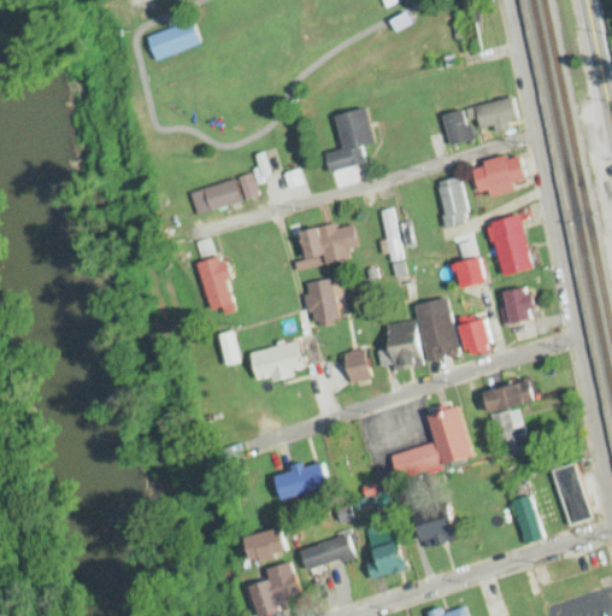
[(145,41),(154,64),(196,45),(186,22),(145,41)]
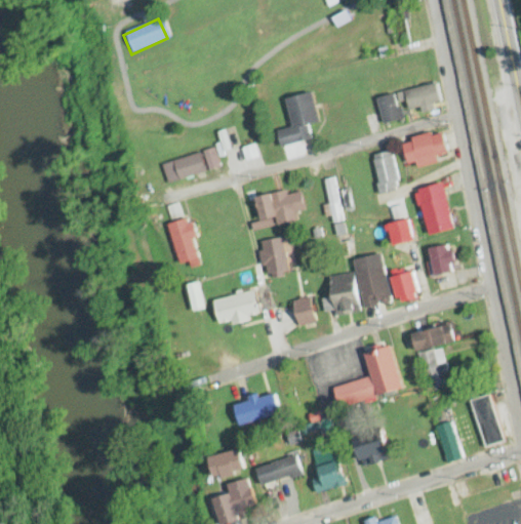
[(316,122),(310,92),(284,98),(290,127),(276,130),(279,147),(310,140),(306,124),(316,122)]
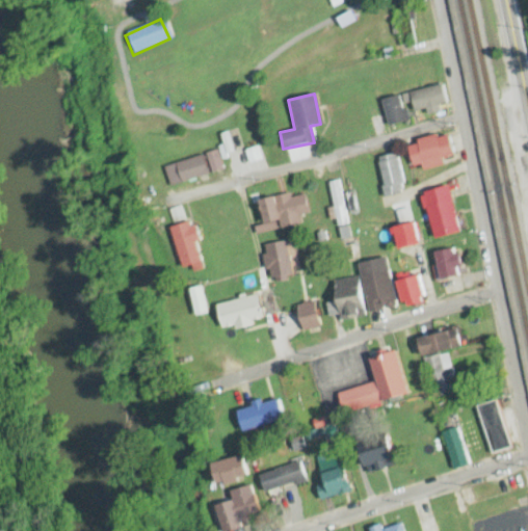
[(380,98),(386,125),(405,122),(400,95),(380,98)]
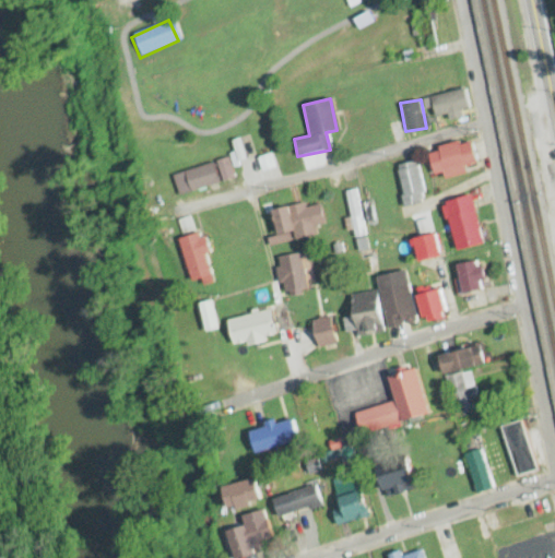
[(427,147),(432,171),(474,164),(470,140),(427,147)]
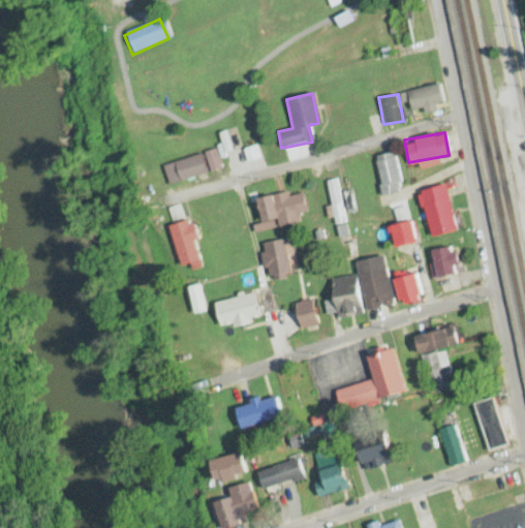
[(167,185),(219,168),(213,149),(161,166),(167,185)]
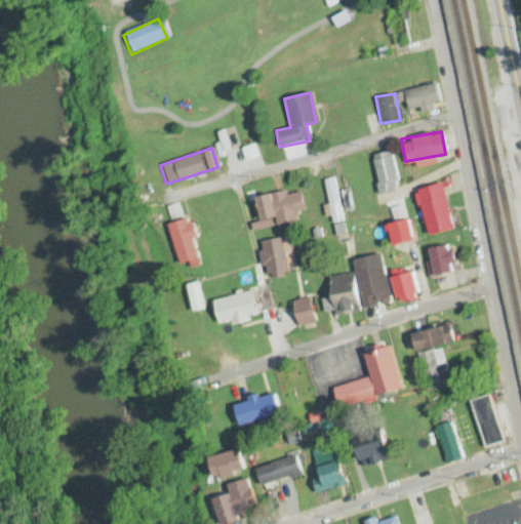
[(398,189),(389,151),(370,155),(379,193),(398,189)]
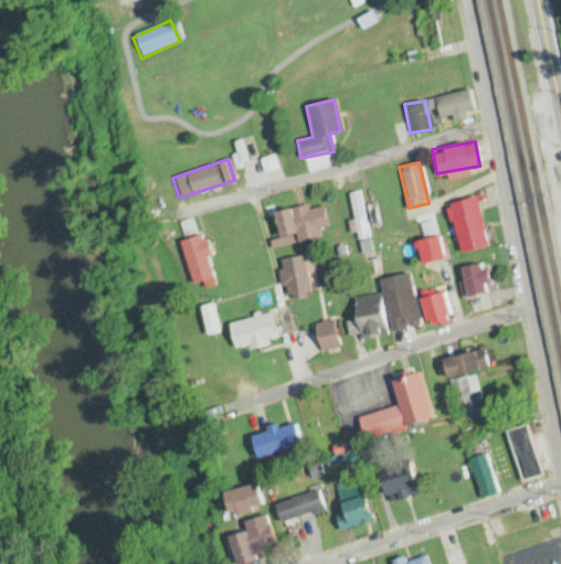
[(351,222),(348,222),(352,241),(367,238),(357,191),(346,194),(351,222)]
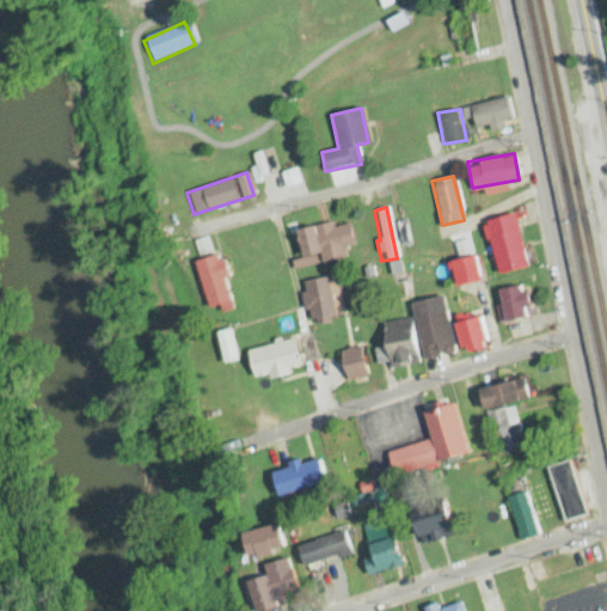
[(497,273),(526,267),(515,213),(485,220),(497,273)]
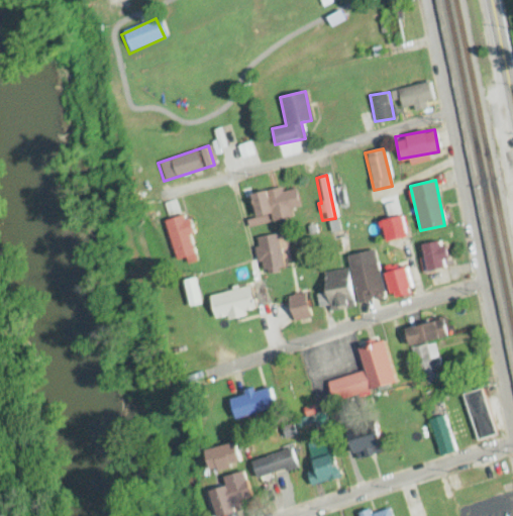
[(250,195),(255,216),(269,213),(270,221),(291,217),(289,209),(298,208),(294,186),(250,195)]
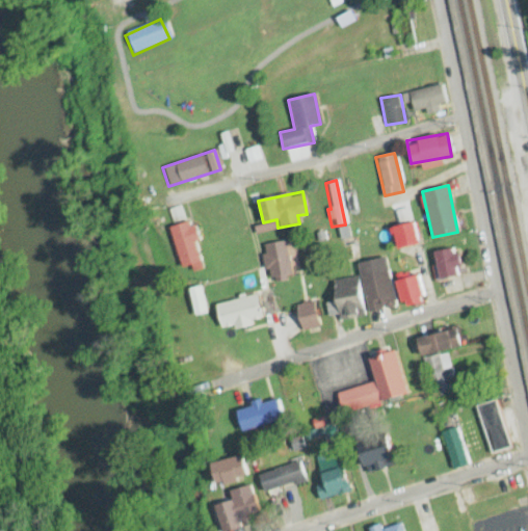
[(168,227),(181,266),(203,260),(190,219),(168,227)]
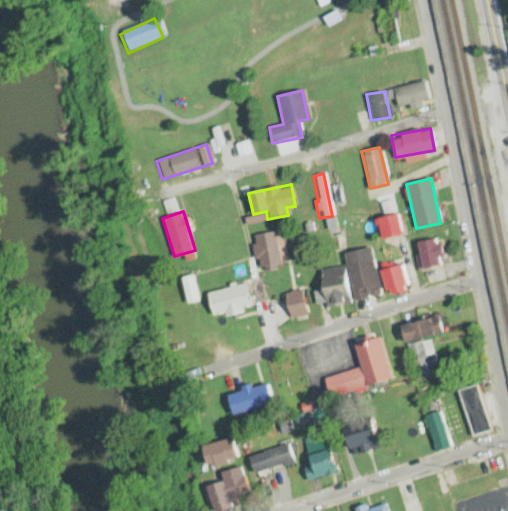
[(380,238),(402,235),(398,214),(377,217),(380,238)]
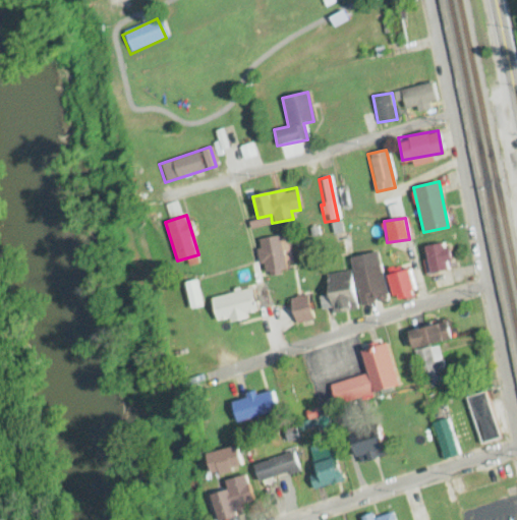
[(284,269),(282,236),(256,238),(260,271),(284,269)]
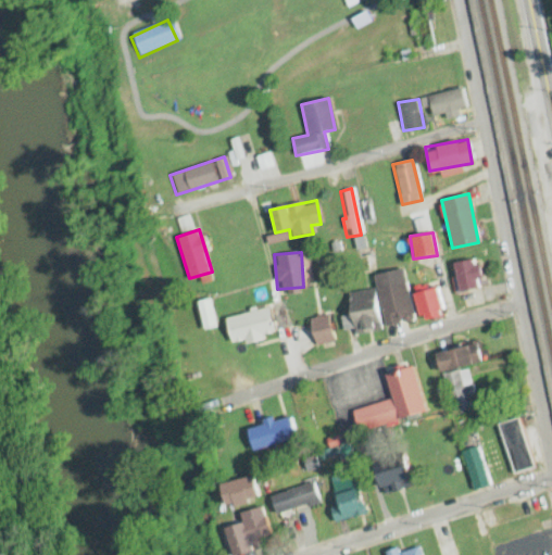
[(399,323),(400,329),(414,326),(402,268),(373,275),(384,326),(399,323)]
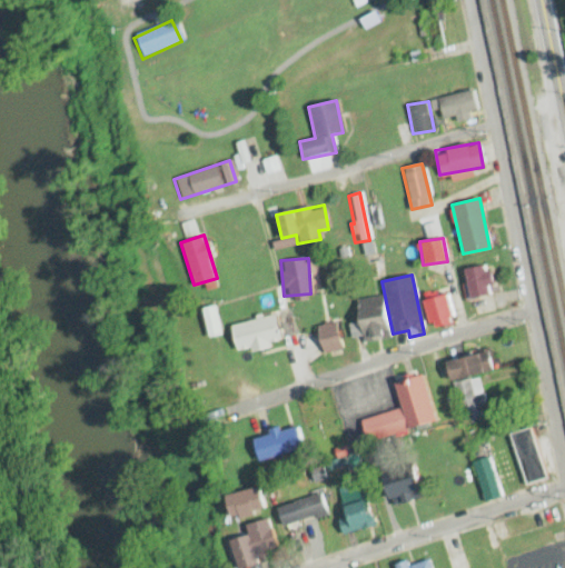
[(456,320),(443,290),(423,299),(436,329),(456,320)]
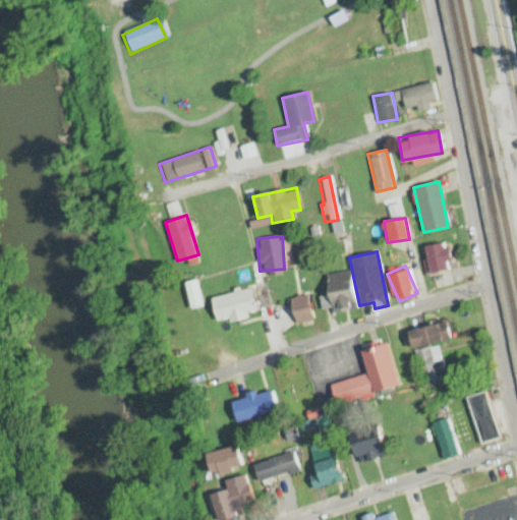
[(355,309),(349,270),(325,274),(331,312),(355,309)]
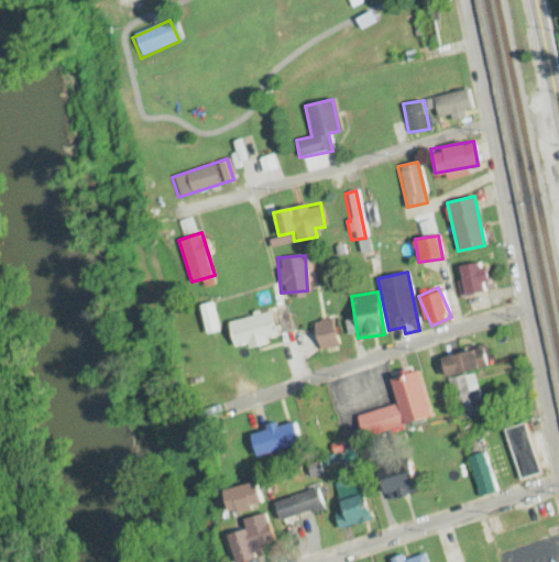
[(271,310),(228,322),(234,349),(277,338),(271,310)]
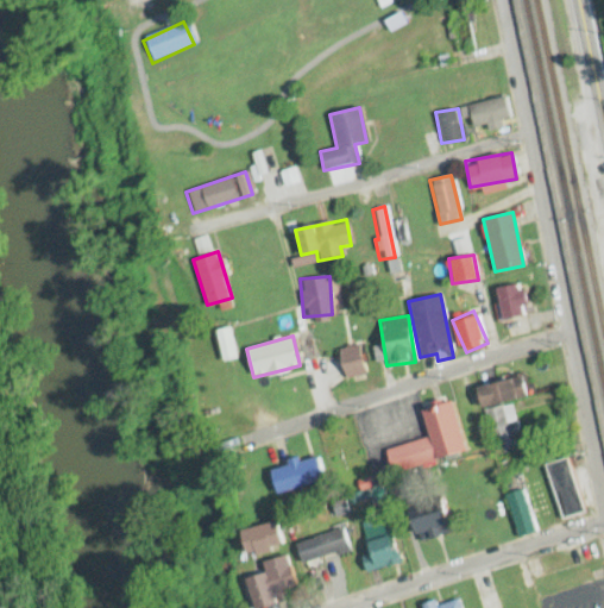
[(338,349),(345,377),(363,374),(357,345),(338,349)]
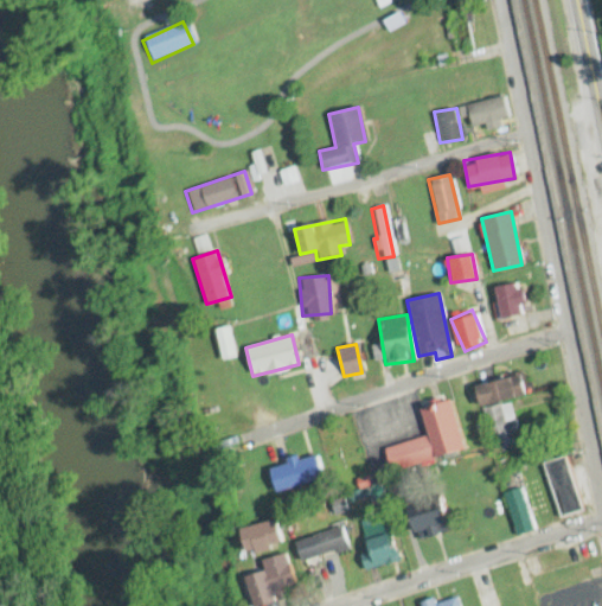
[(472,371),(480,406),(523,395),(518,374),(492,380),(488,367),(472,371)]
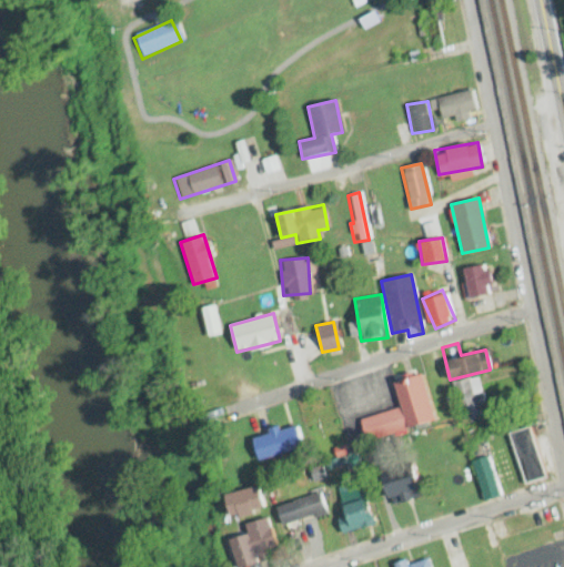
[(434,422),(421,373),(392,381),(400,407),(359,418),(364,441),(434,422)]
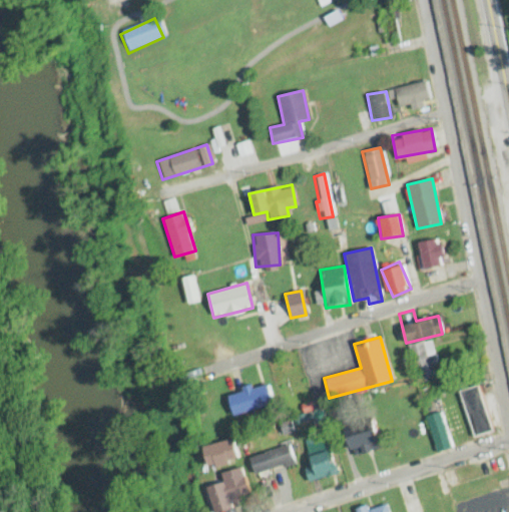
[(432,341),(410,344),(415,376),(436,373),(432,341)]
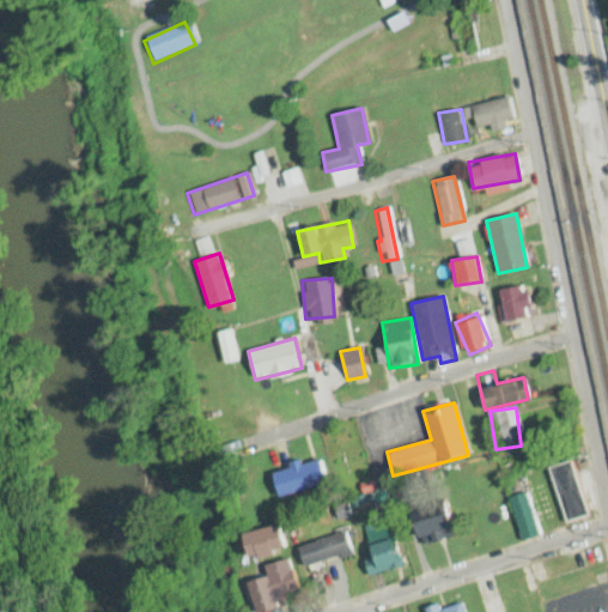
[(272,471),(278,496),(324,483),(318,458),(272,471)]
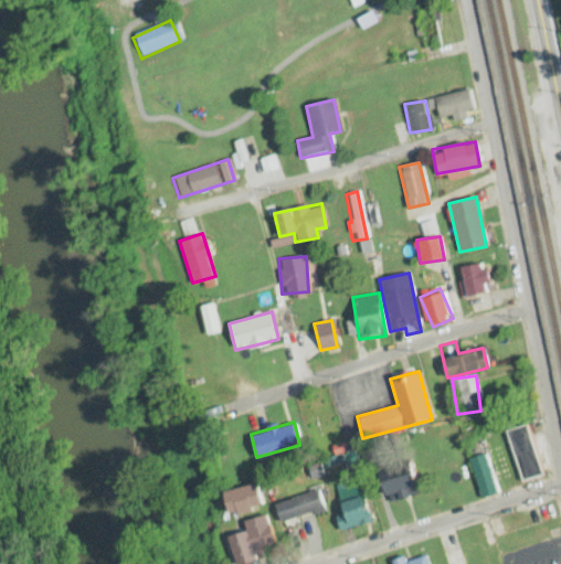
[(519,481),(541,475),(526,424),(505,431),(519,481)]
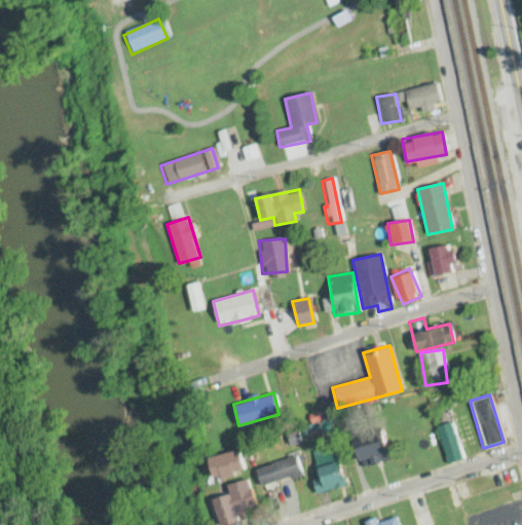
[(438,424),(444,463),(459,460),(453,422),(438,424)]
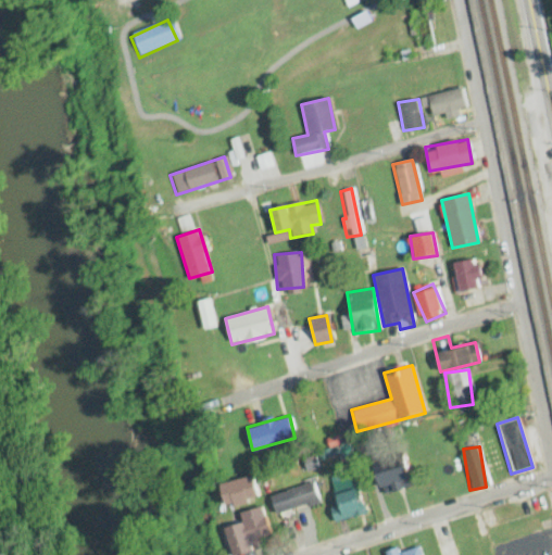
[(373,462),(383,494),(414,486),(404,453),(373,462)]
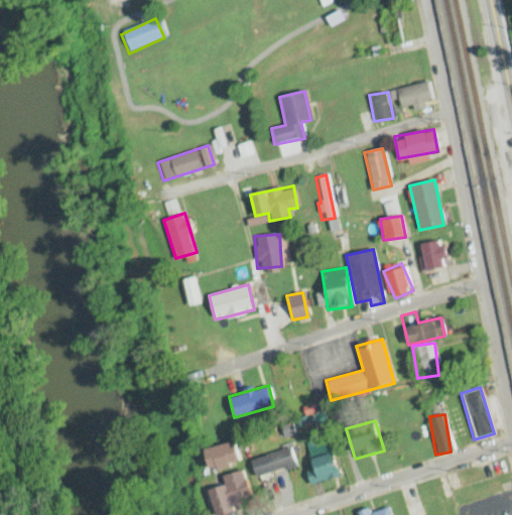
[(239,463),(233,440),(204,448),(210,471),(239,463)]
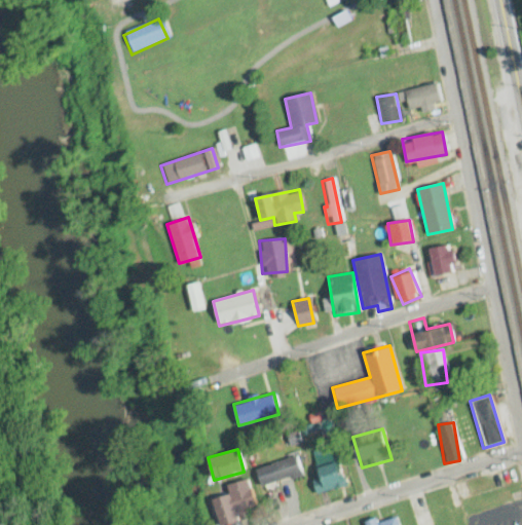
[(312,456),(319,480),(312,481),(315,493),(342,486),(333,451),(312,456)]
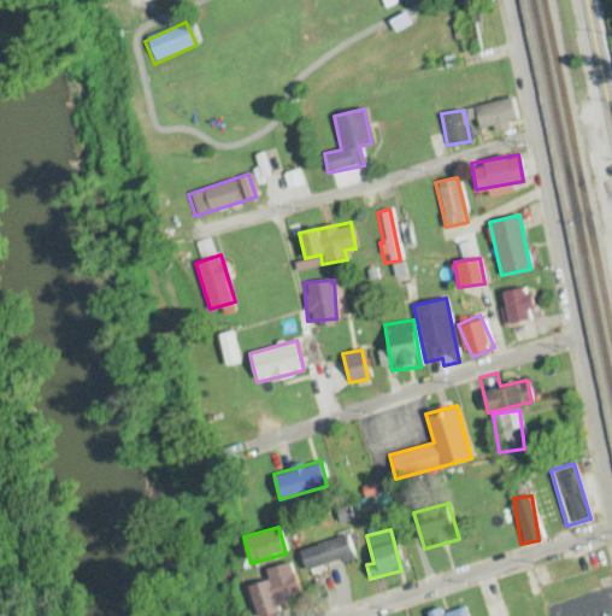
[(299,550),(305,572),(352,556),(345,535),(299,550)]
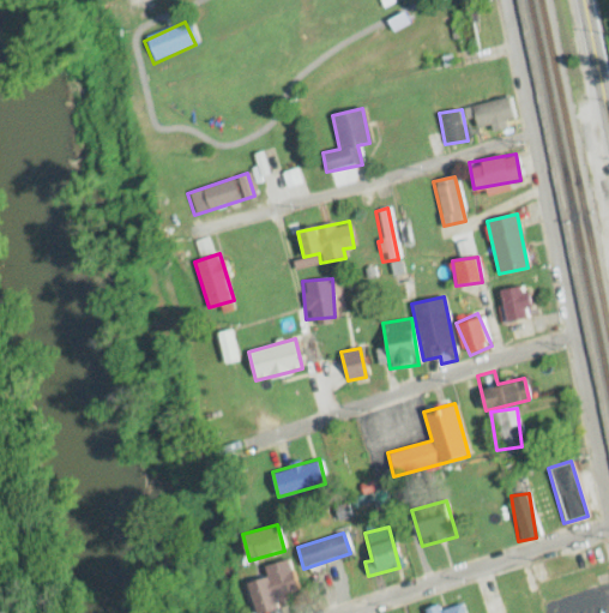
[(255,612),(287,606),(283,594),(296,590),(289,560),(263,566),(265,577),(248,582),(255,612)]
